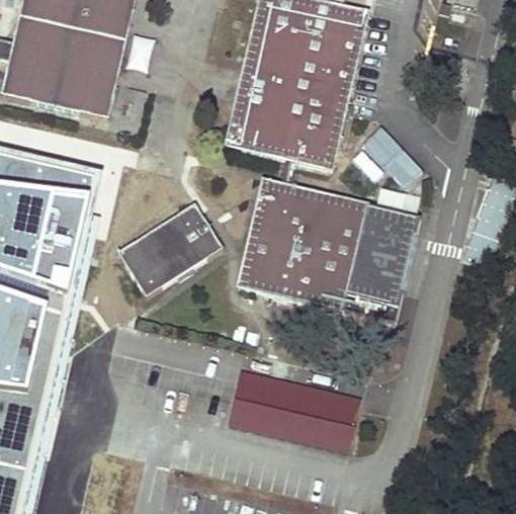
[(0,56),(9,58),(2,93),(106,117),(114,80),(105,78),(109,64),(118,65),(133,0),(257,0),(243,64),(252,67),(244,98),(236,96),(224,143),(285,157),(295,159),(330,167),(366,10),(341,3),(341,0),(0,0),(0,56)]
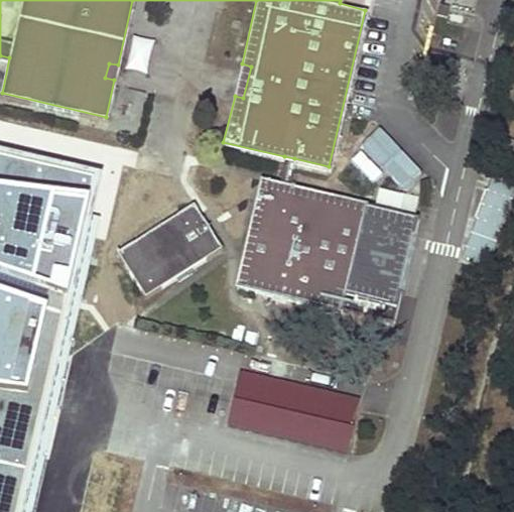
[(127,32),(122,67),(145,70),(150,35),(127,32)]
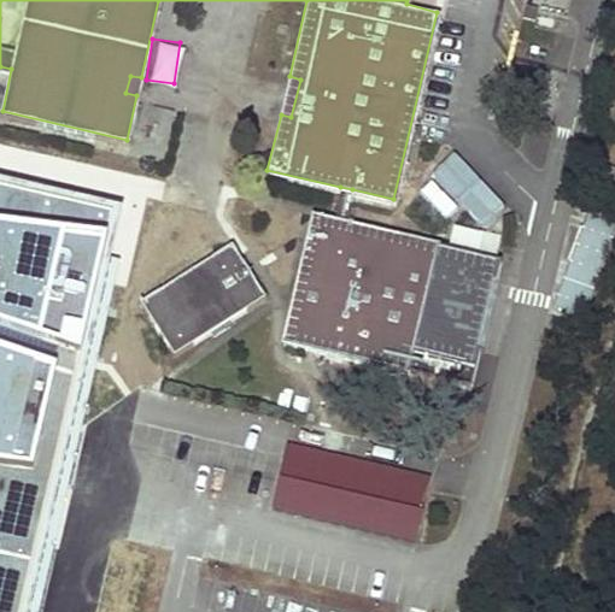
[(603,80),(601,87),(614,89),(614,84),(614,66),(608,66),(604,80),(603,80)]
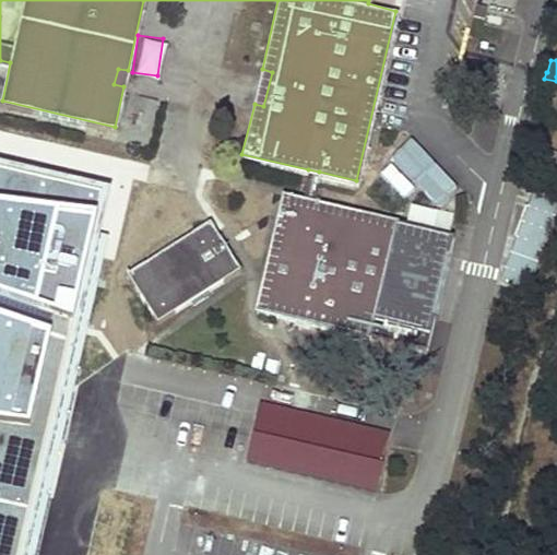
[(114,84),(123,86),(128,70),(118,69),(114,84)]
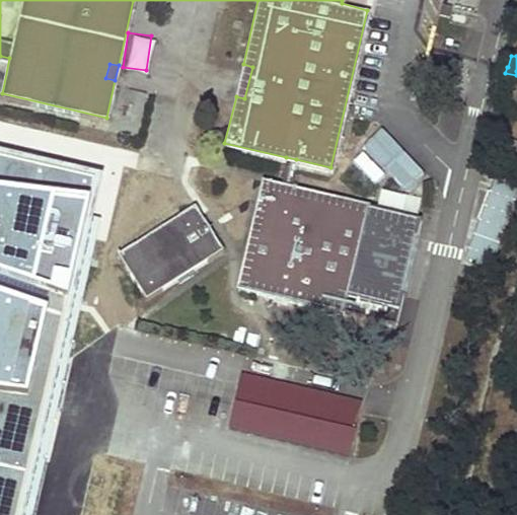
[(243,64),(236,96),(244,98),(252,67),(243,64)]
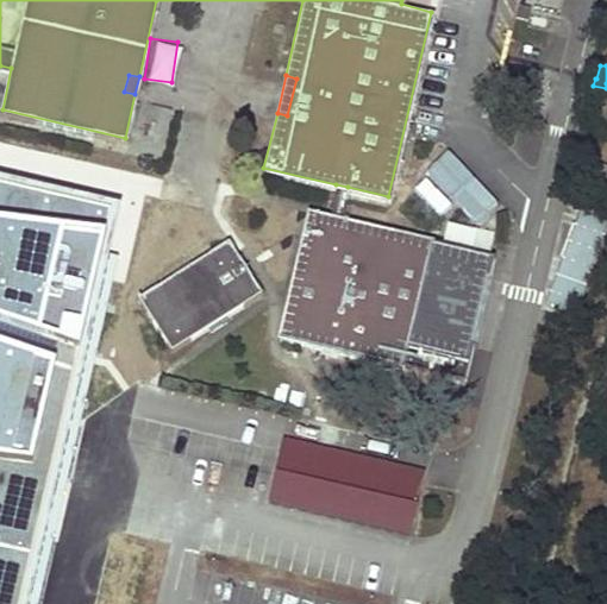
[(606,220),(606,164),(596,161),(545,296),(542,304),(574,315),(606,220)]
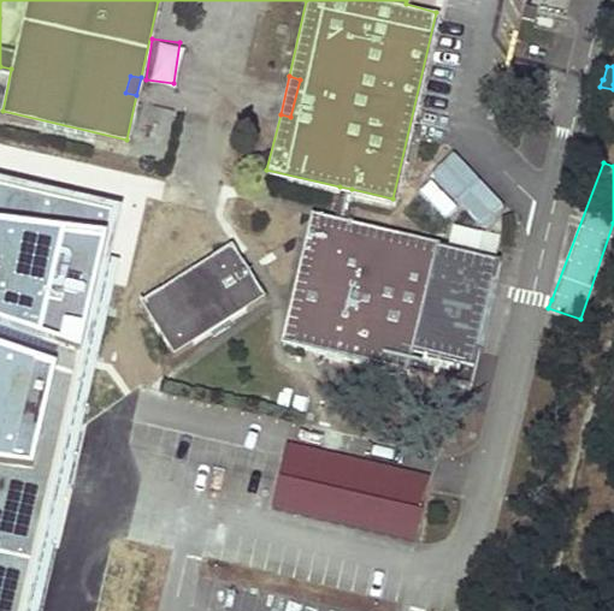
[(427,177),(417,189),(443,214),(454,202),(427,177)]
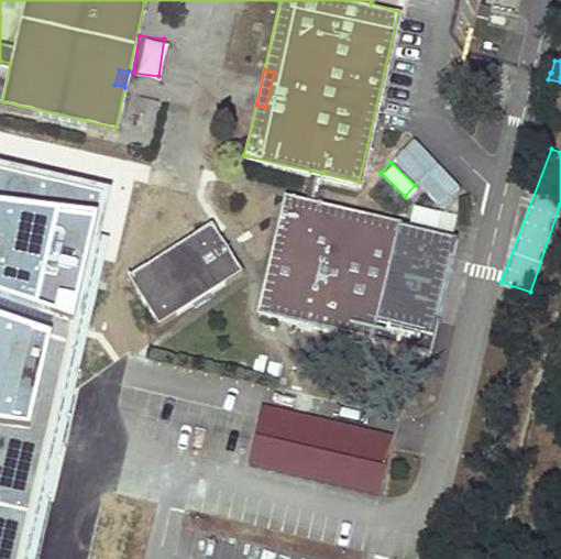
[(0,558),(17,558),(103,188),(0,164),(0,558)]
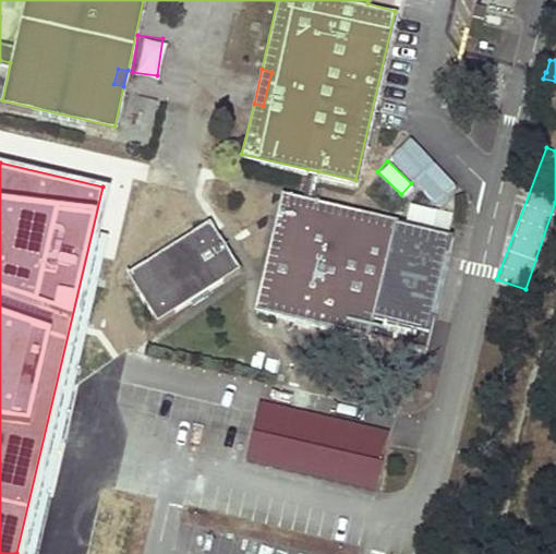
[(318,171),(307,169),(303,191),(302,197),(312,200),(315,188),(318,171)]
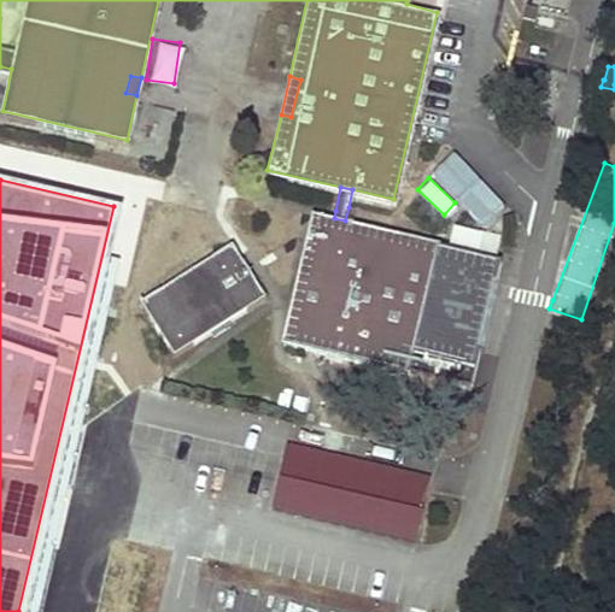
[(469,382),(499,257),(475,252),(480,229),(455,223),(450,246),(345,221),(334,218),(310,213),(281,339),(469,382)]
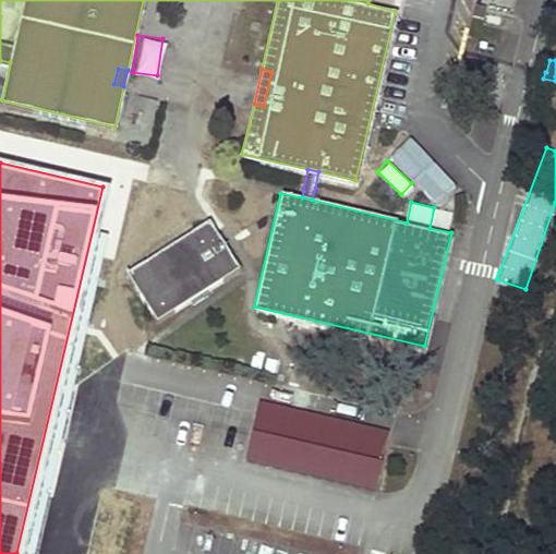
[(125,269),(125,272),(137,290),(143,298),(156,318),(189,297),(191,299),(206,289),(205,287),(239,265),(226,244),(208,217),(174,238),(173,236),(157,245),(159,249),(125,269)]
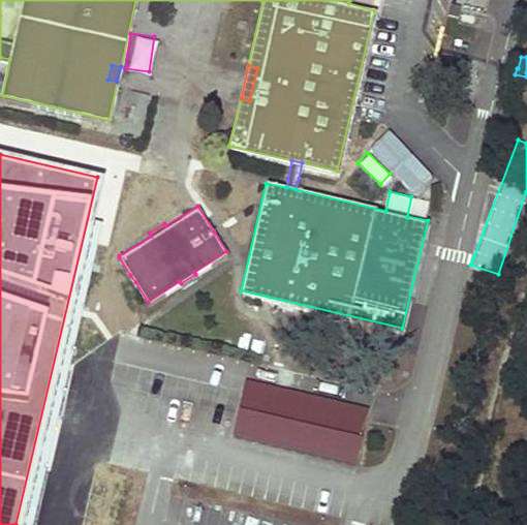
[(354,460),(366,402),(242,376),(230,434),(354,460)]
